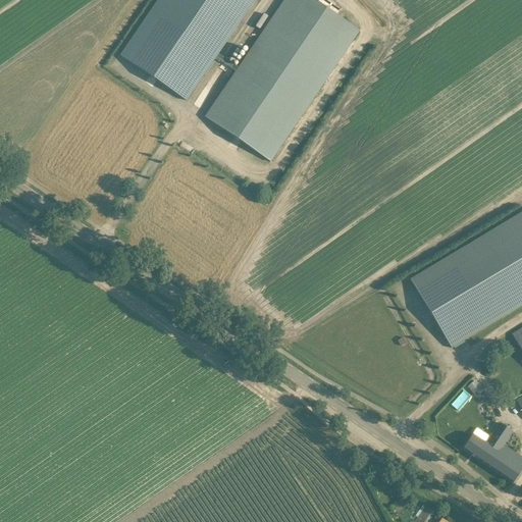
[(158,0),(120,56),(187,101),(216,58),(236,71),(205,117),(270,162),(360,32),(336,15),(342,8),(328,0),(315,0),(315,1),(313,0),(284,0),(239,67),(219,54),(255,0),(158,0)]
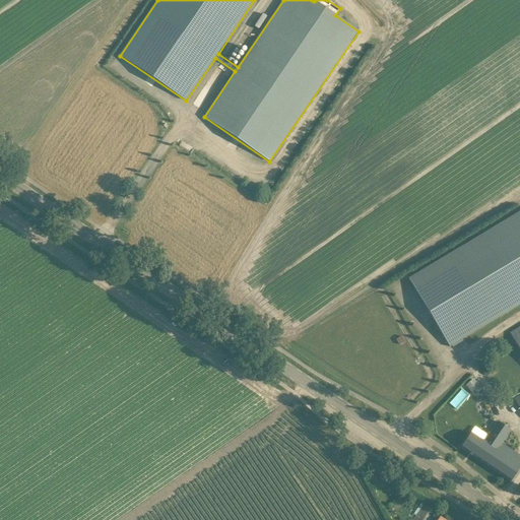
[(519,212),(409,279),(450,347),(519,305),(519,212)]
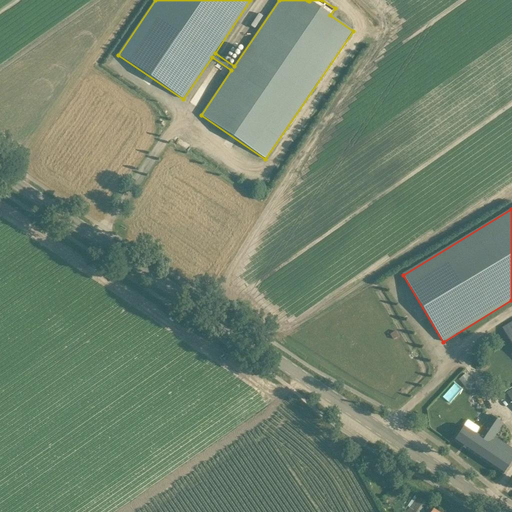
[(511,322),(502,329),(511,344),(511,322)]
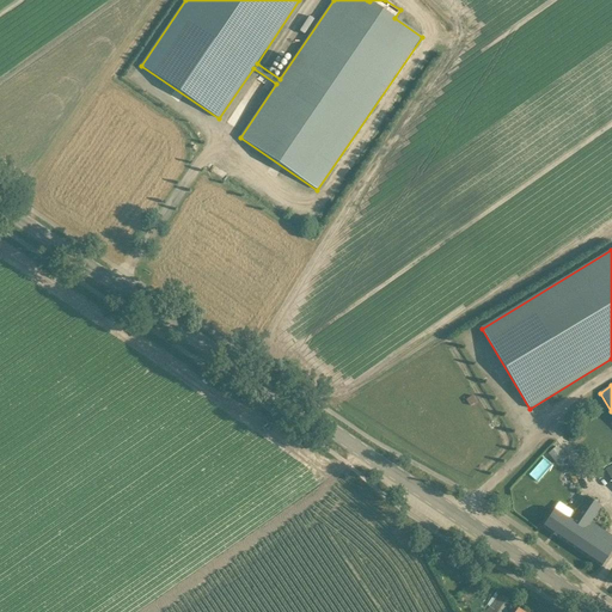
[(472,396),(466,399),(470,407),(476,403),(472,396)]
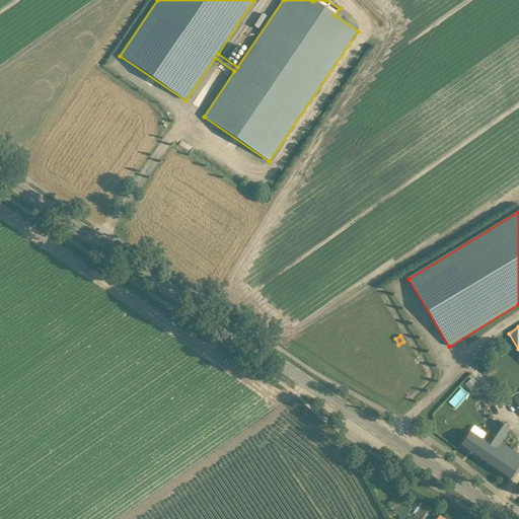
[(472,377),(464,384),(472,395),(482,389),(472,377)]
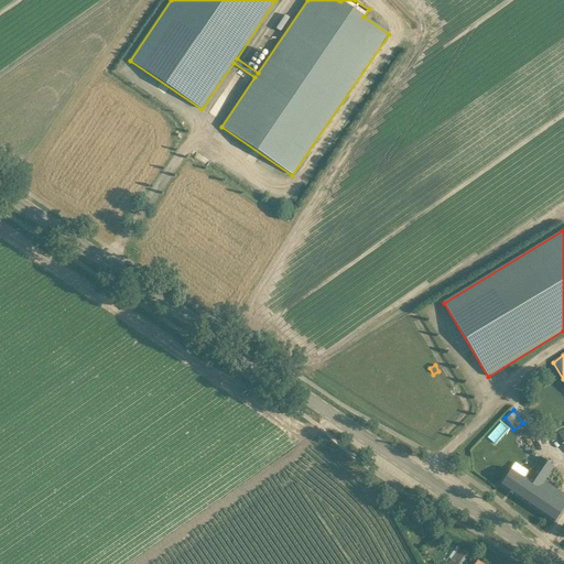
[(511,469),(506,477),(500,486),(554,522),(560,513),(563,507),(563,492),(545,480),(554,466),(539,456),(524,478),(511,469)]
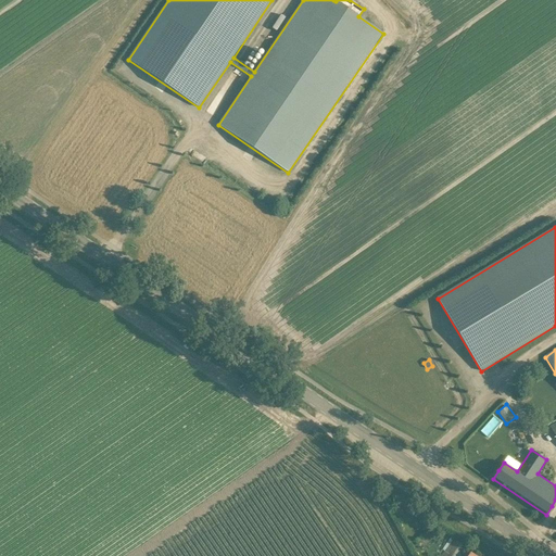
[(453,539),(441,555),(455,555),(462,547),(463,545),(453,539)]
